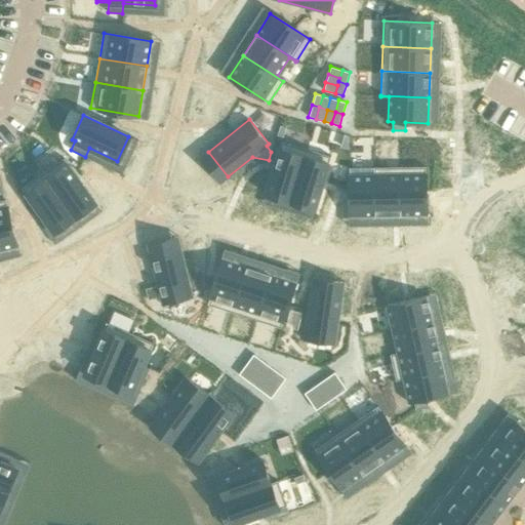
[(282,142),(266,194),(290,201),(307,149),(282,142)]
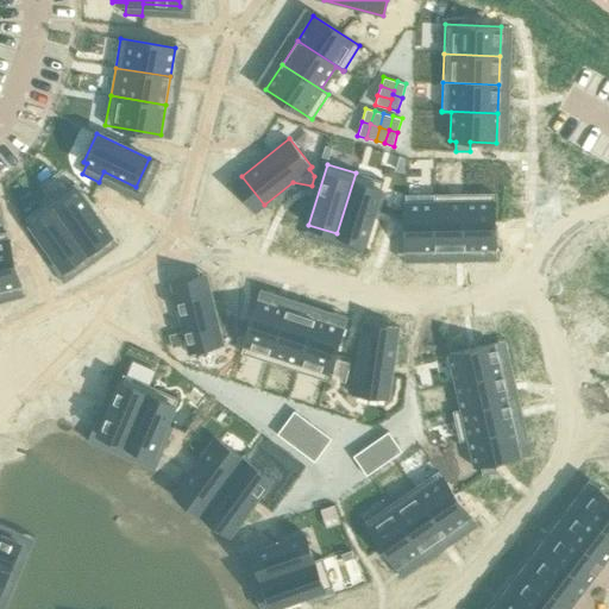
[(356,173),(337,233),(365,243),(384,181),(356,173)]
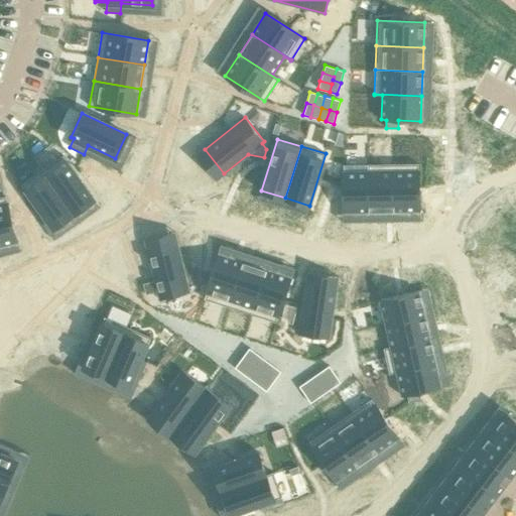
[(62,155),(42,169),(74,214),(94,200),(62,155)]
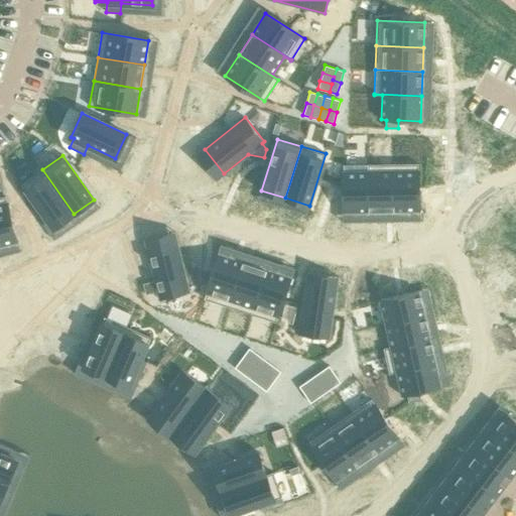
[(418,163),(392,164),(393,211),(418,211),(418,163)]
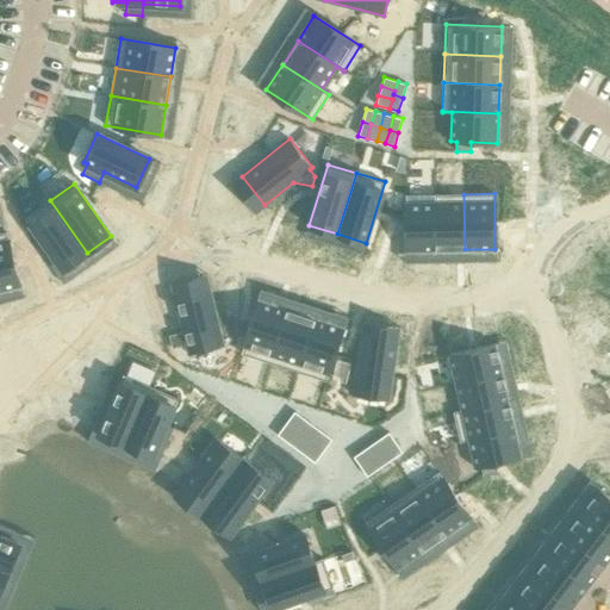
[(435,194),(405,194),(406,250),(436,250),(435,194)]
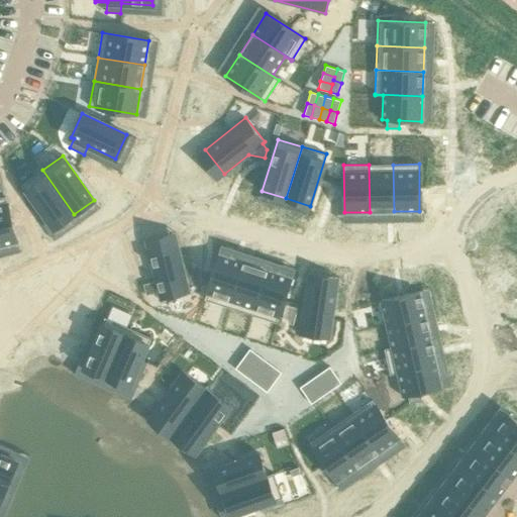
[(393,165),(369,165),(370,212),(394,211),(393,165)]
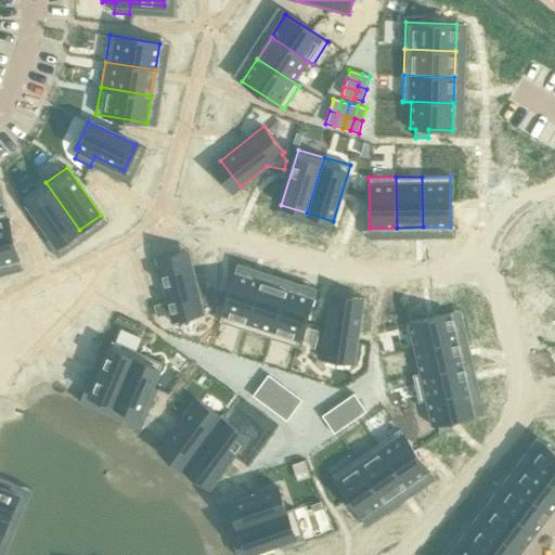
[(46,182),(23,198),(57,246),(79,230),(46,182)]
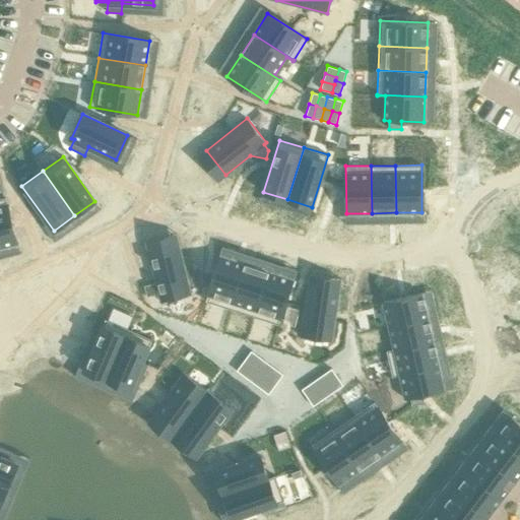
[(5,197),(0,198),(0,247),(16,243),(5,197)]
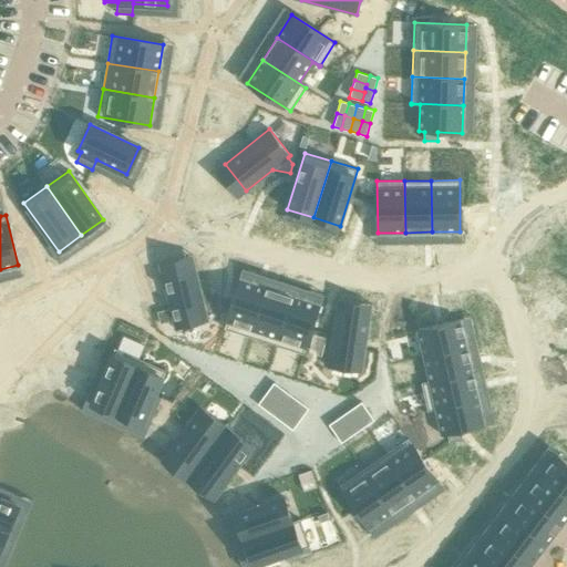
[(566,235),(554,244),(566,266),(566,235)]
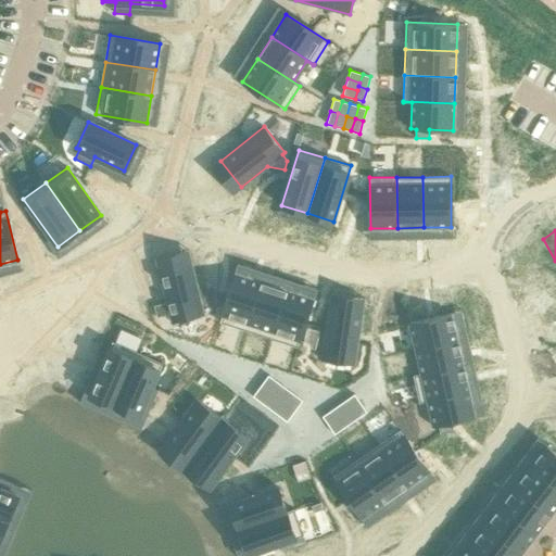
[(167,302),(153,305),(156,317),(169,314),(172,323),(204,315),(191,261),(159,268),(167,302)]
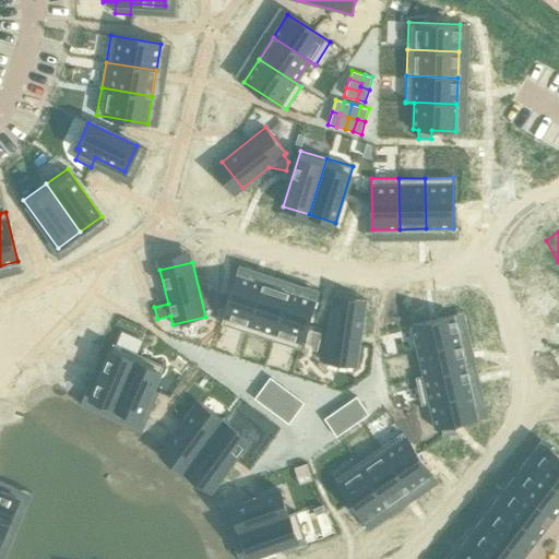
[(237,275),(222,324),(248,332),(263,284),(237,275)]
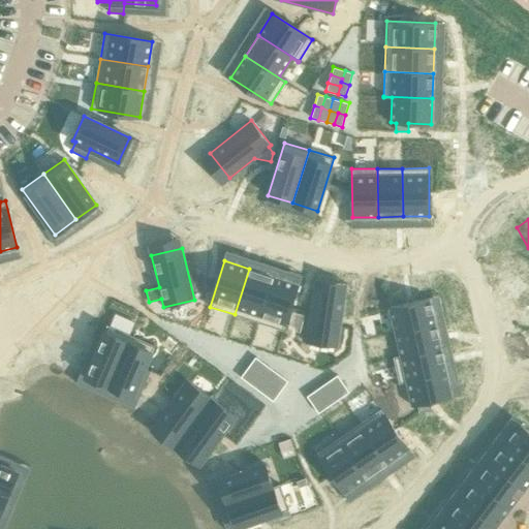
[(249,269),(235,314),(257,322),(273,276),(249,269)]
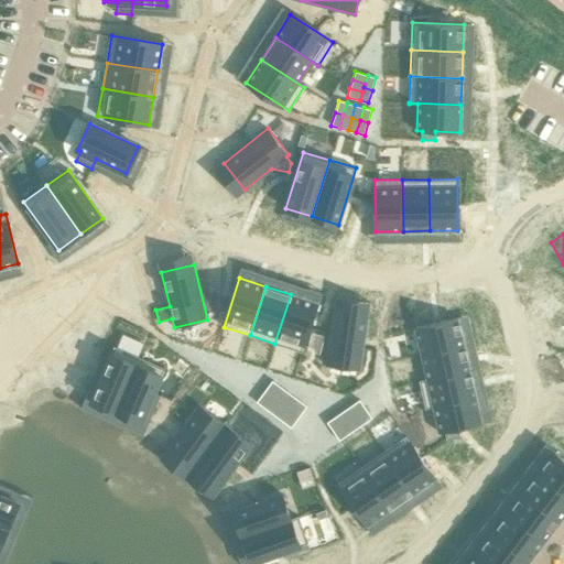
[(291,294),(274,344),(301,351),(317,303),(291,294)]
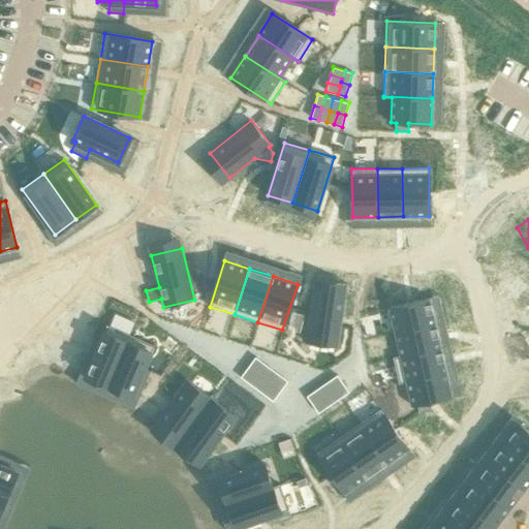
[(313,289),(306,342),(338,347),(345,294),(313,289)]
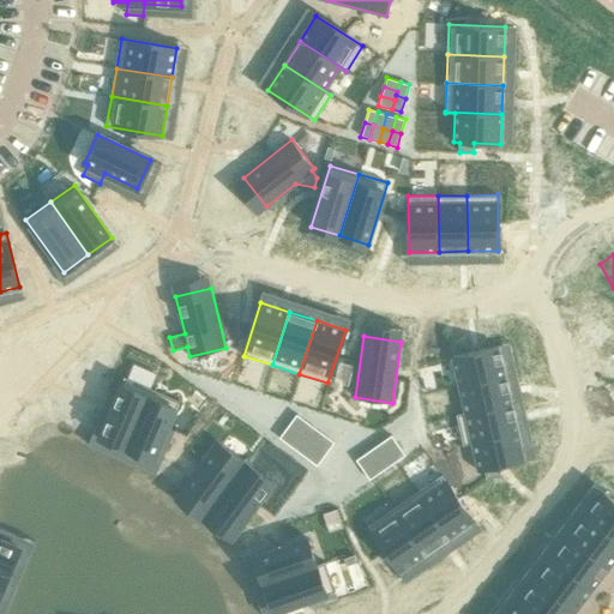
[(498,345),(452,356),(458,386),(505,375),(498,345)]
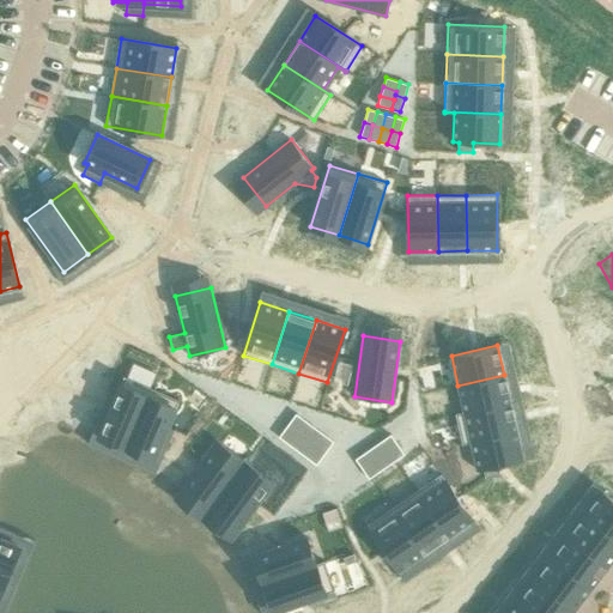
[(463,412),(455,413),(456,416),(510,402),(504,375),(457,386),(463,412)]
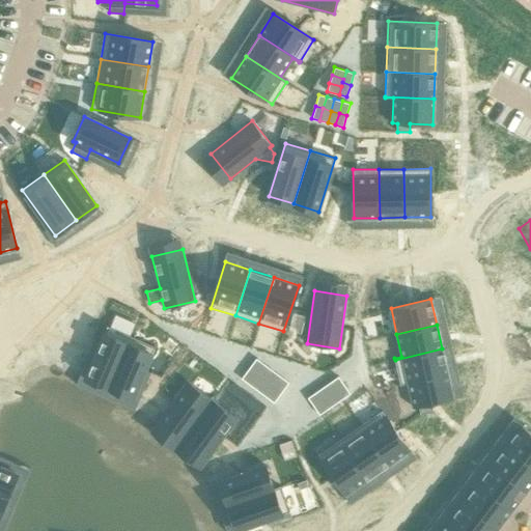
[(107,327),(85,378),(109,388),(131,336),(107,327)]
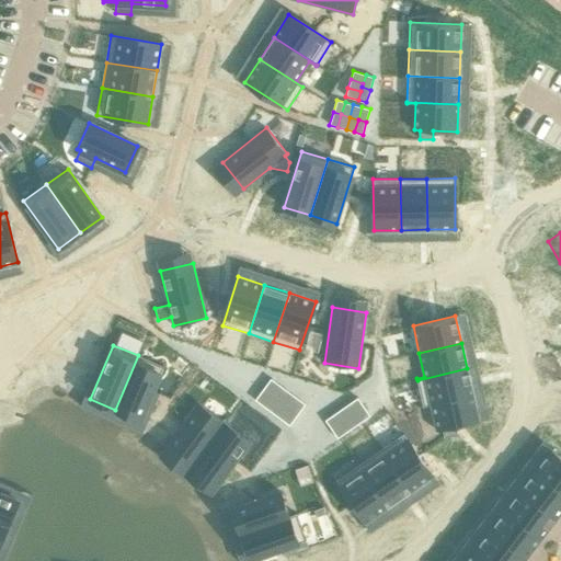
[(138,355),(115,410),(141,421),(164,366),(138,355)]
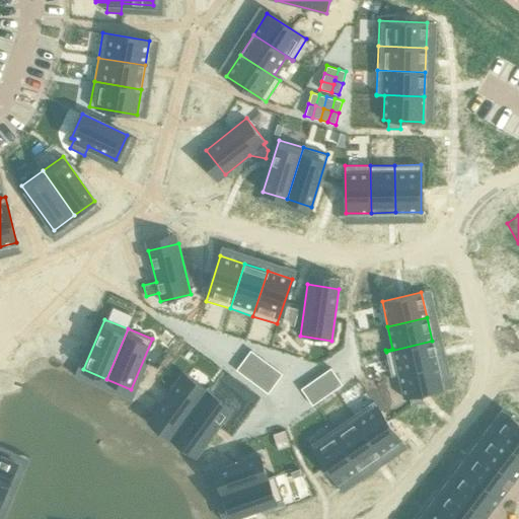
[(432,341),(386,352),(391,375),(438,364),(432,341)]
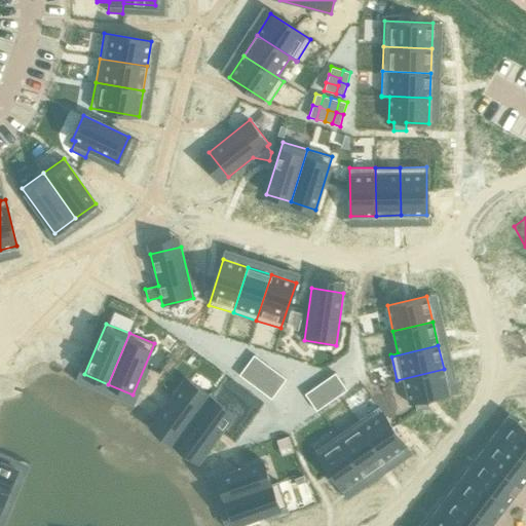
[(254,354),(247,365),(253,370),(260,360),(254,354)]
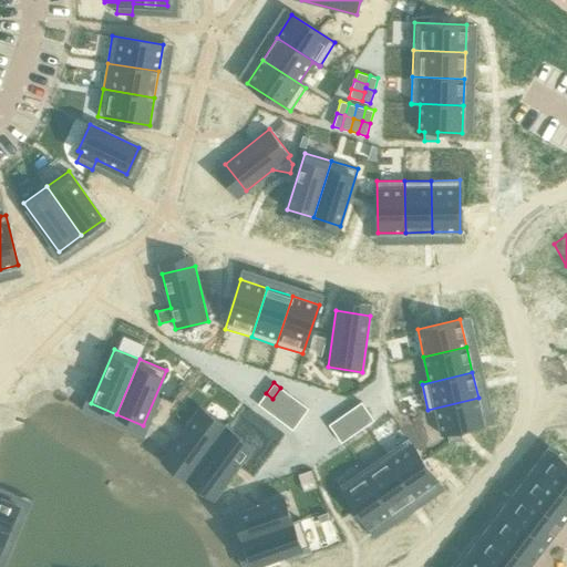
[(280,388),(272,399),(280,403),(288,392),(280,388)]
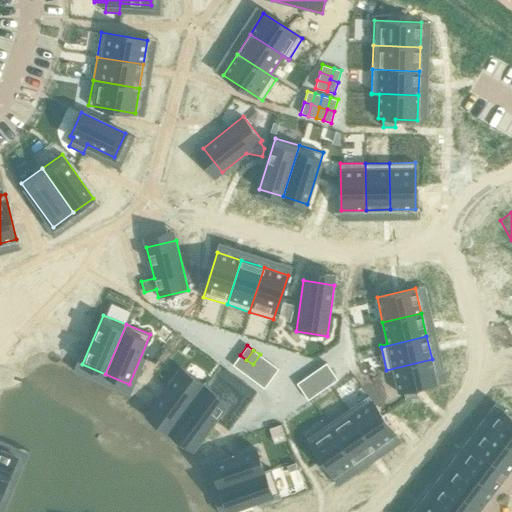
[(260,354),(253,364),(259,369),(266,359),(260,354)]
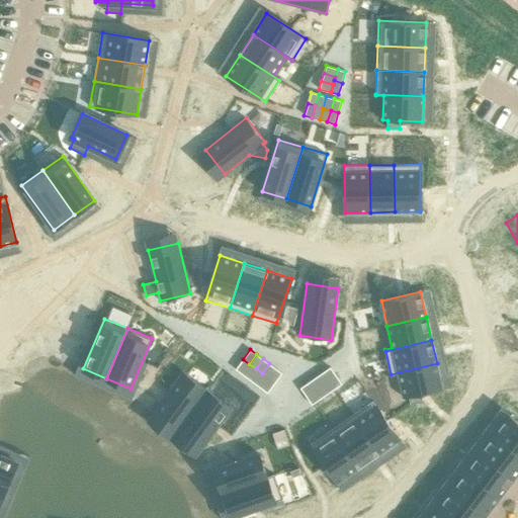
[(243,359),(236,369),(242,373),(249,364),(243,359)]
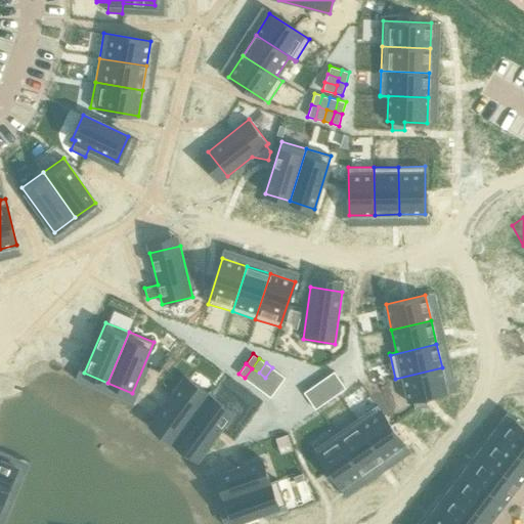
[(272,367),(265,378),(271,383),(278,373),(272,367)]
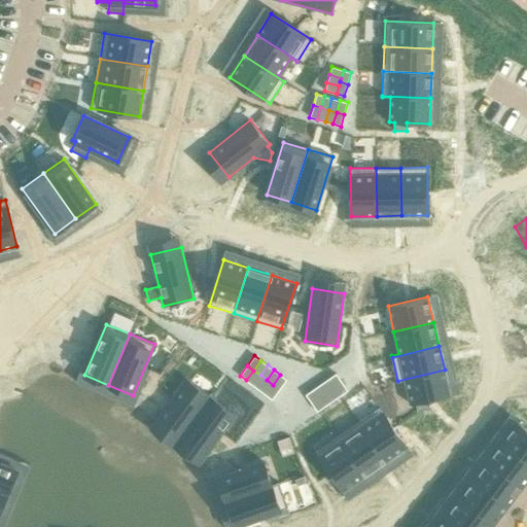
[(445,370),(397,381),(397,382),(405,380),(411,405),(450,395),(445,370)]
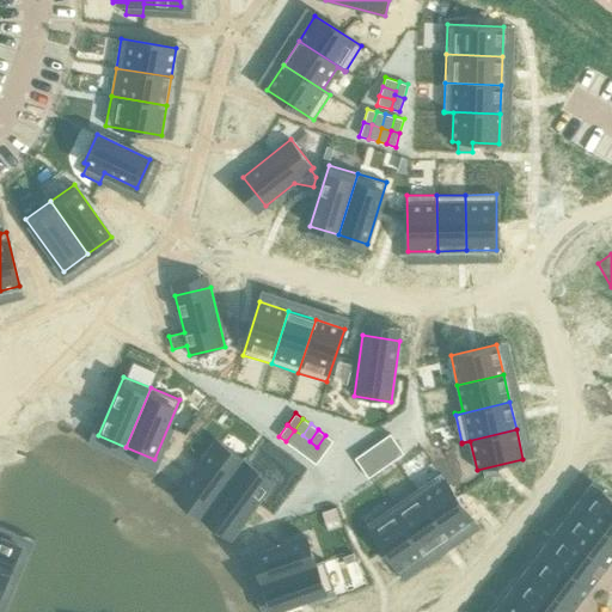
[(294,430),(286,441),(293,447),(303,435),(294,430)]
